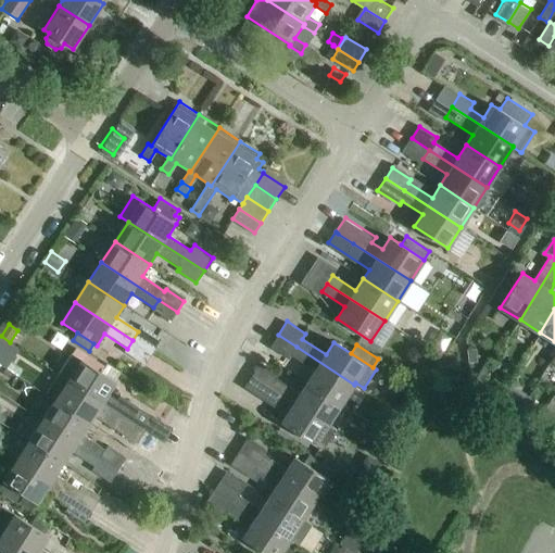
[(315,371),(306,384),(340,405),(354,385),(297,347),(291,355),(315,371)]
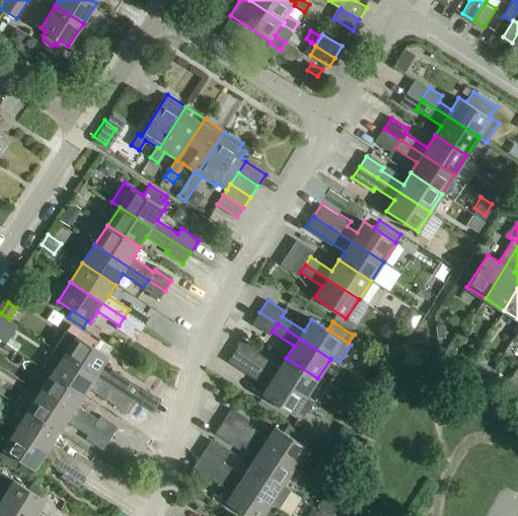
[(403,327),(398,335),(407,340),(412,333),(403,327)]
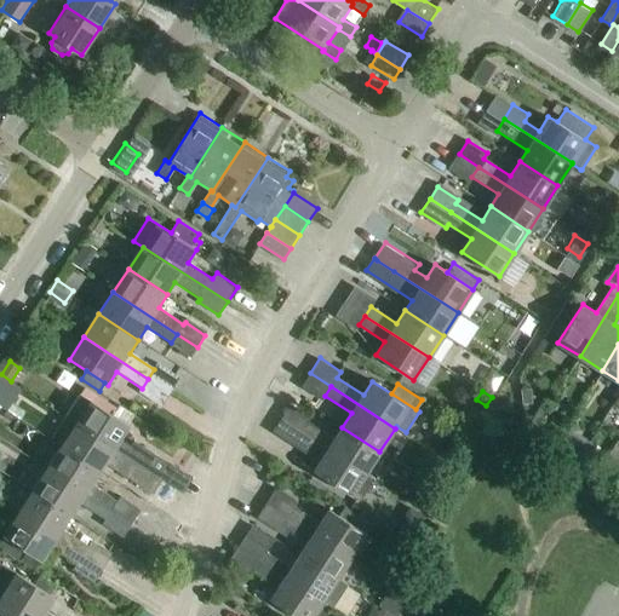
[(80,393),(64,416),(164,481),(172,466),(136,443),(132,448),(121,439),(130,426),(80,393)]
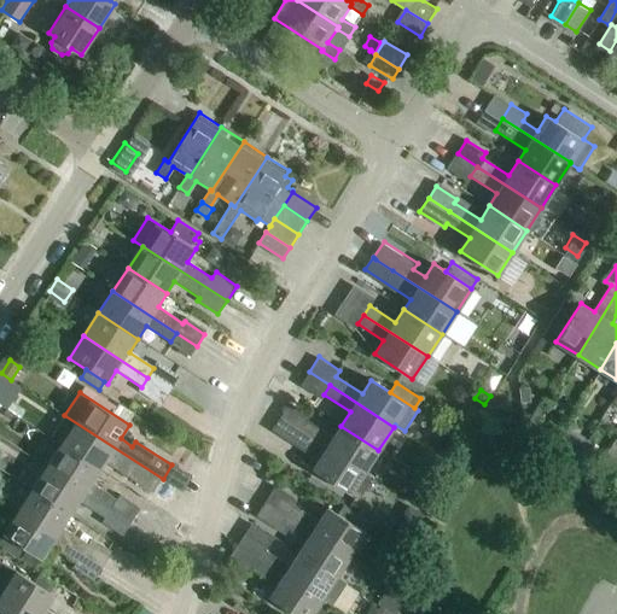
[(466,399),(455,415),(470,425),(481,409),(466,399)]
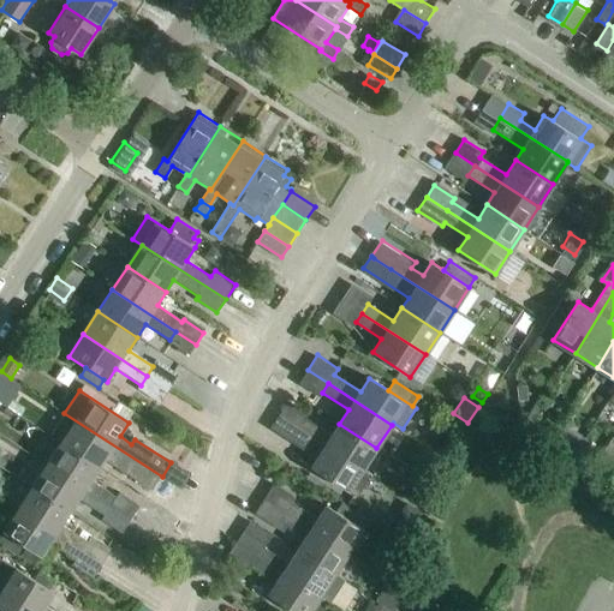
[(537,397),(531,407),(538,411),(543,401),(537,397)]
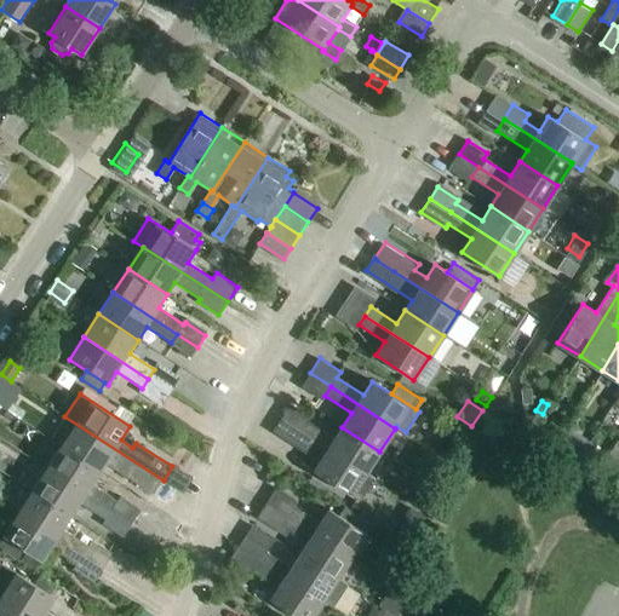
[(62,445),(101,471),(109,459),(133,475),(130,479),(154,495),(164,481),(64,416),(51,438),(62,445)]
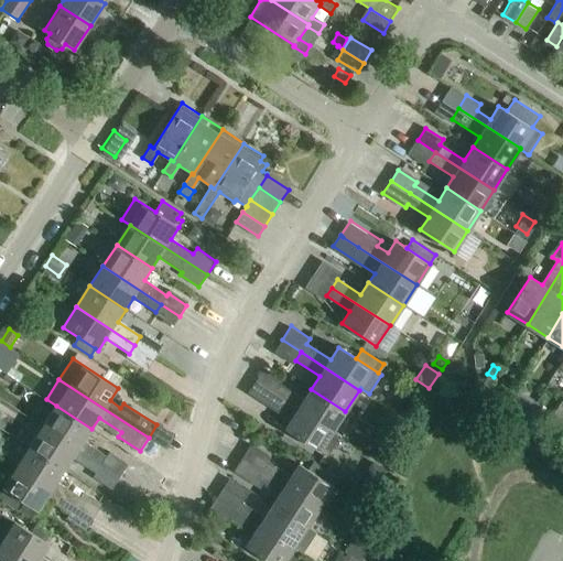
[(332,431),(274,394),(256,381),(248,394),(279,414),(282,410),(292,417),(284,430),(327,457),(340,437),(332,431)]
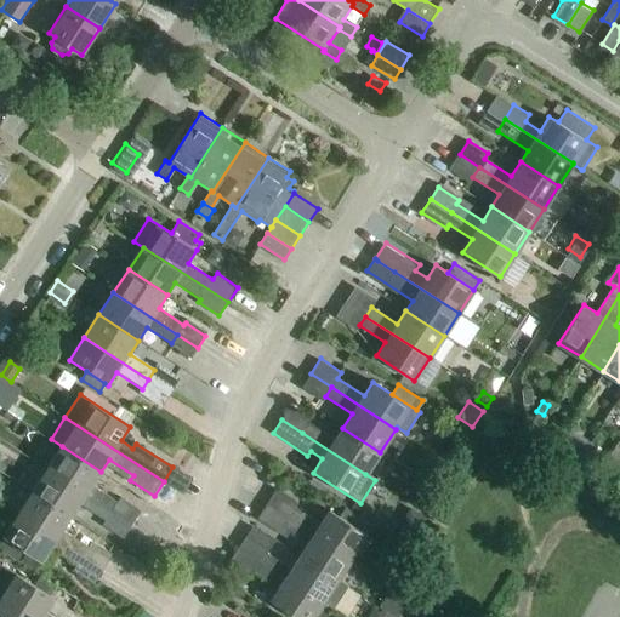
[(573,444),(582,428),(572,421),(562,436),(573,444)]
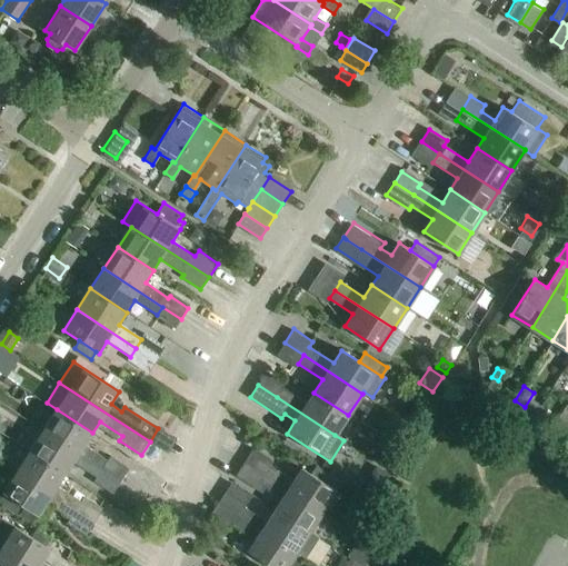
[(282,388),(277,397),(335,435),(348,415),(314,393),(306,404),(282,388)]
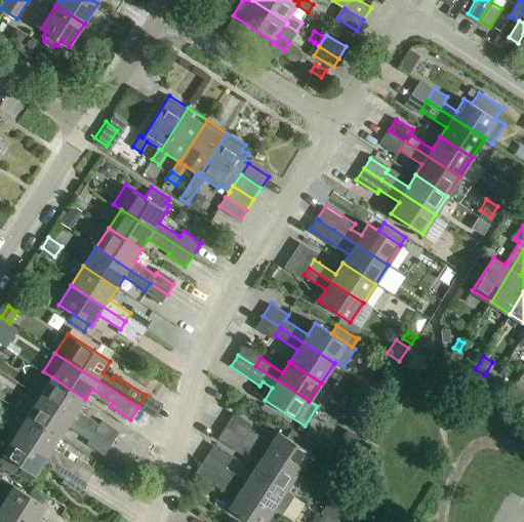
[(380,377),(388,367),(378,361),(372,371),(380,377)]
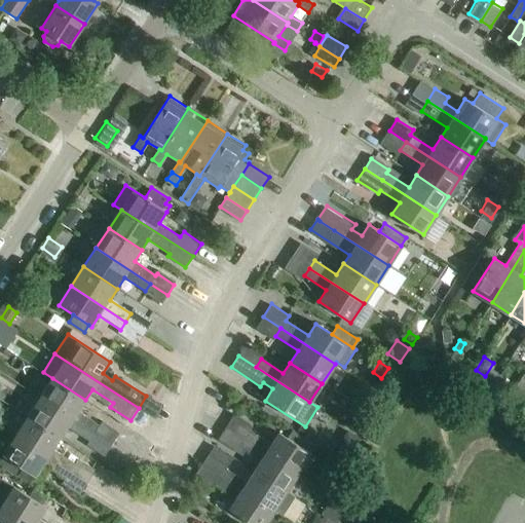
[(524,376),(523,375),(516,387),(524,393),(524,376)]
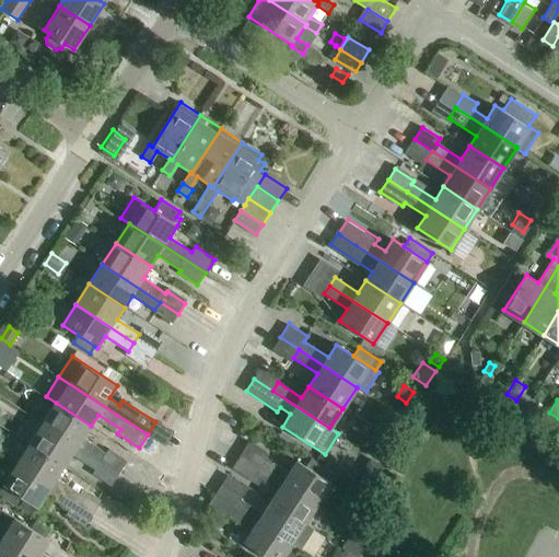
[(83,438),(91,426),(56,403),(43,424),(101,461),(120,473),(128,461),(108,449),(106,453),(83,438)]
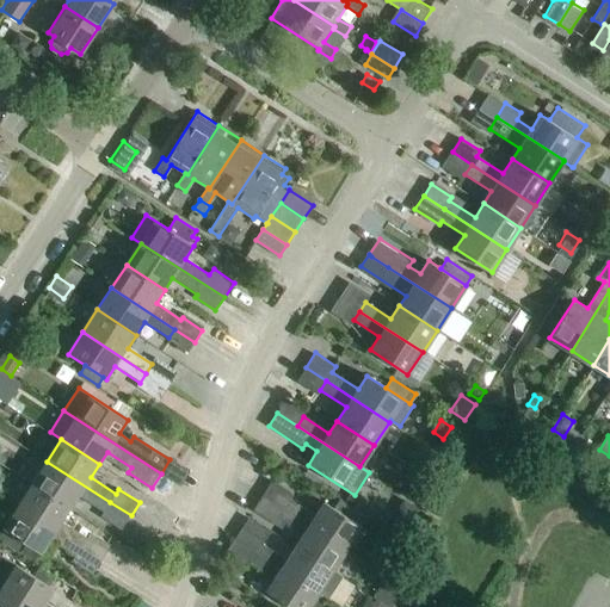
[(32,484),(71,508),(79,496),(104,512),(110,502),(47,462),(32,484)]
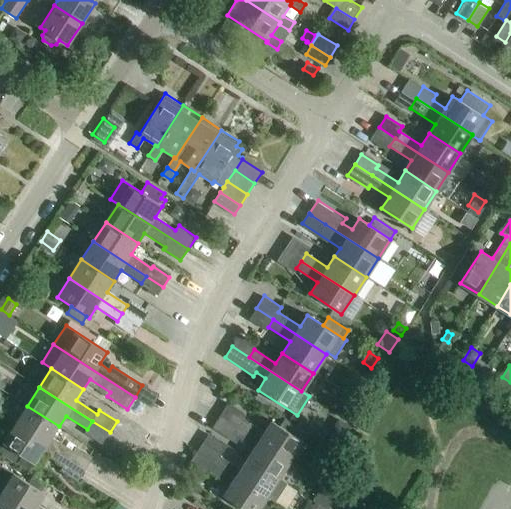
[(272,401),(259,393),(255,398),(268,406),(272,401)]
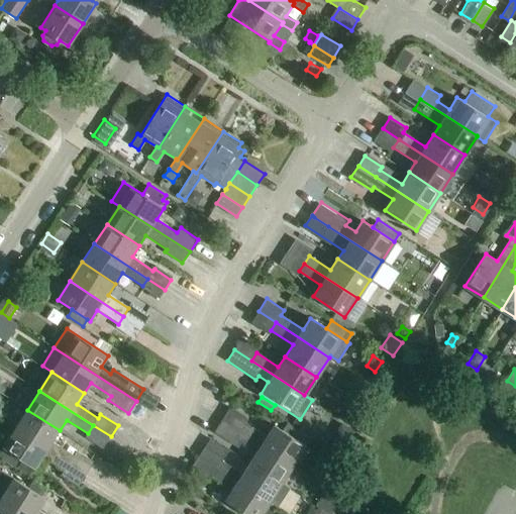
[(232,407),(224,419),(293,465),(309,438),(290,425),(285,433),(273,425),(266,436),(243,423),(247,417),(232,407)]
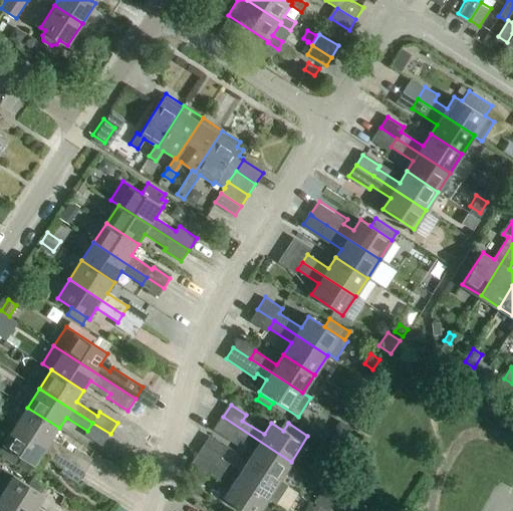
[(347,406),(341,415),(351,421),(357,411),(347,406)]
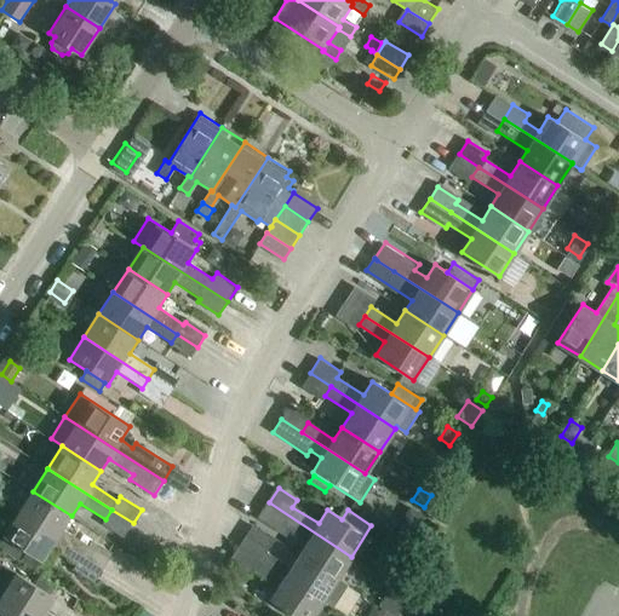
[(63,529),(72,516),(33,491),(18,513),(82,554),(104,569),(113,556),(91,541),(89,546),(63,529)]
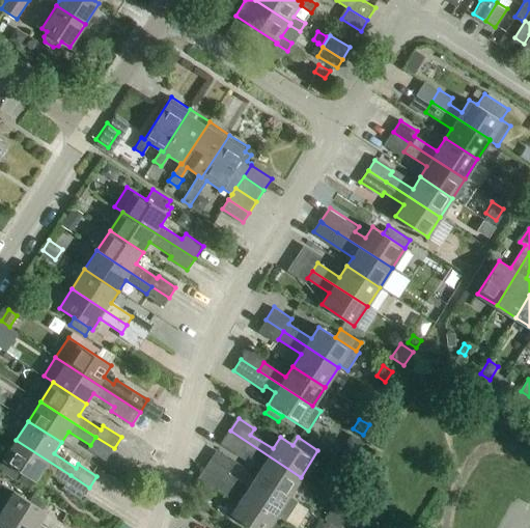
[(288,496),(301,477),(230,431),(221,445),(247,462),(250,456),(263,464),(256,475),(288,496)]
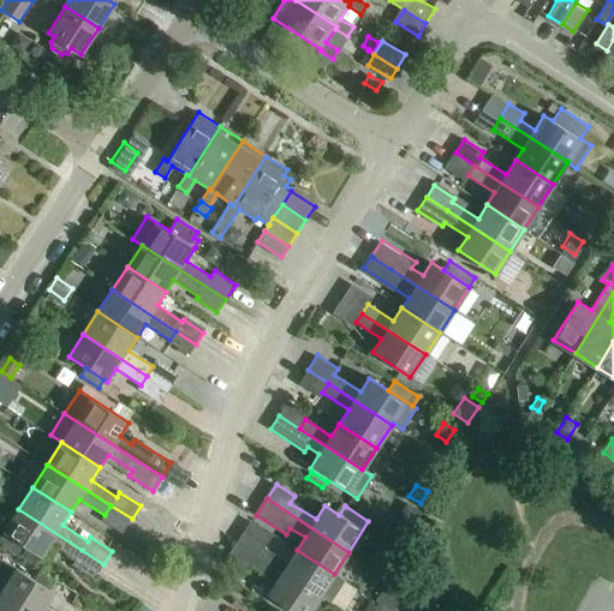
[(51,543),(76,559),(82,550),(18,509),(4,532),(41,556),(51,543)]
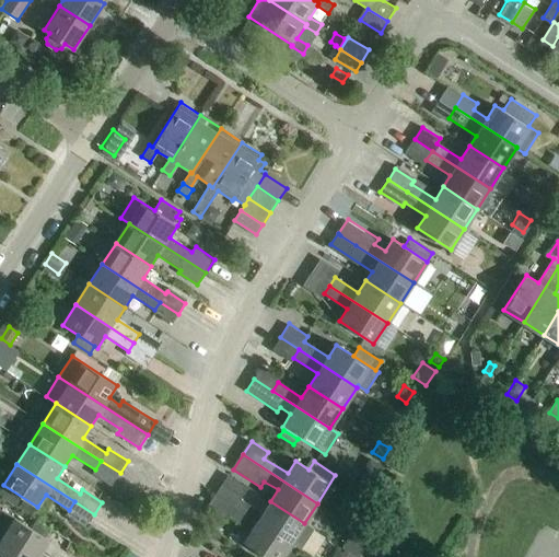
[(266,556),(293,556),(300,548),(236,508),(216,495),(207,507),(225,519),(228,515),(252,531),(244,543),(266,556)]
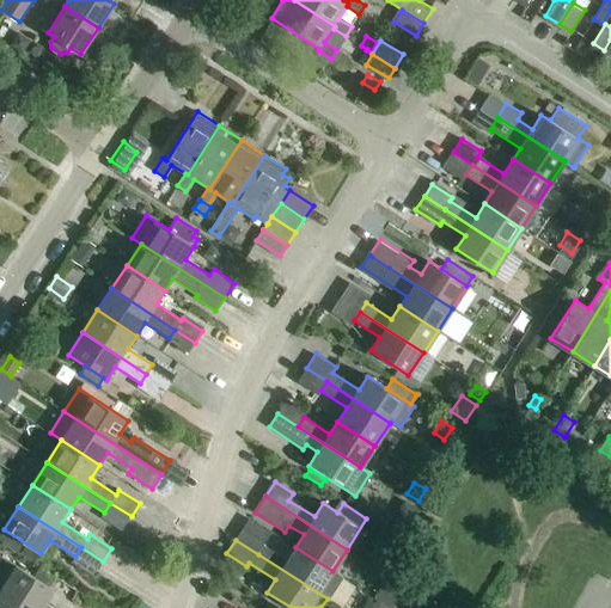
[(264,545),(258,554),(318,594),(328,599),(341,577),(333,571),(295,547),(287,559),(264,545)]
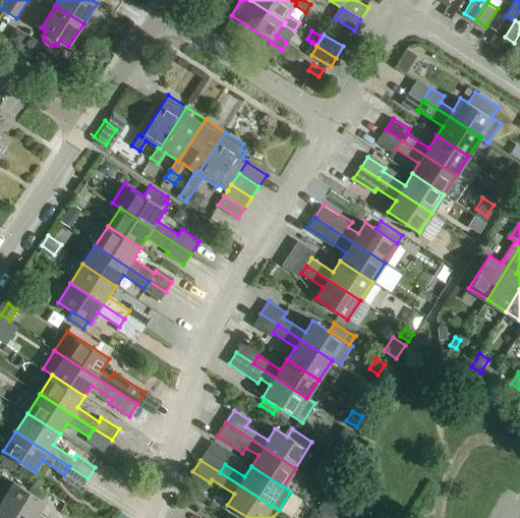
[(13,482),(1,501),(27,517),(46,517),(39,513),(46,503),(13,482)]
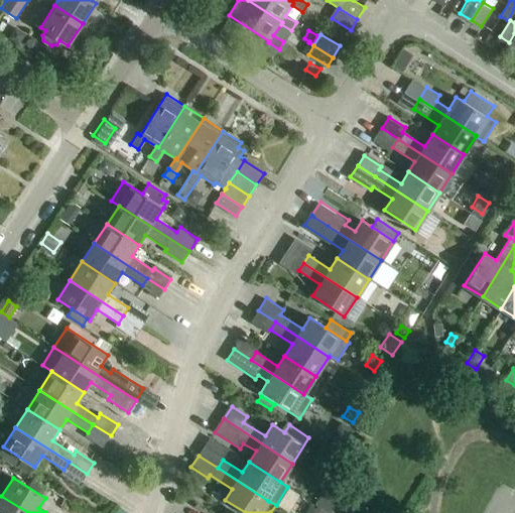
[(344,496),(349,489),(334,479),(330,487),(344,496)]
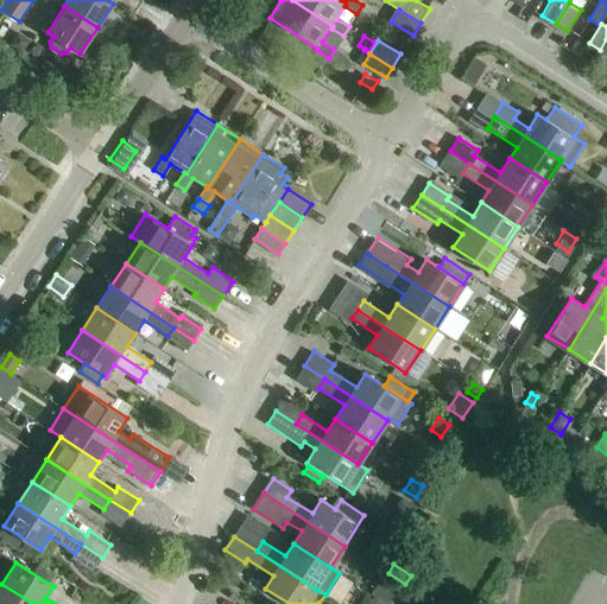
[(0,603),(32,603),(1,584),(0,583),(0,603)]
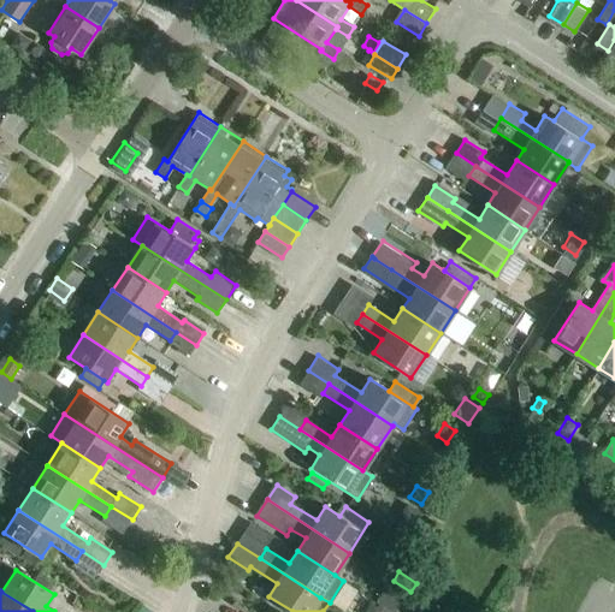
[(385,590),(378,602),(392,611),(397,611),(404,601),(385,590)]
